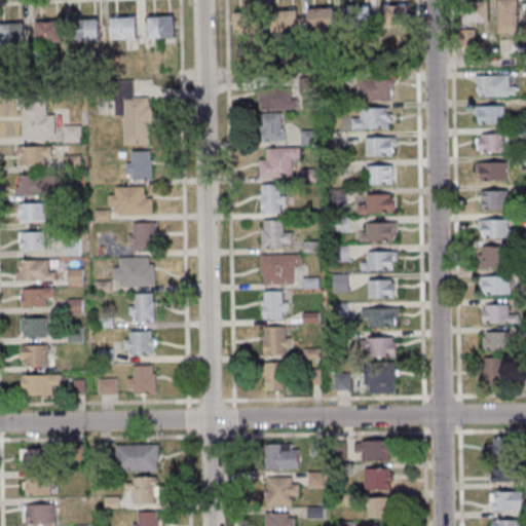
[(486,0),(487,22),(461,23),(460,1),(486,0)]
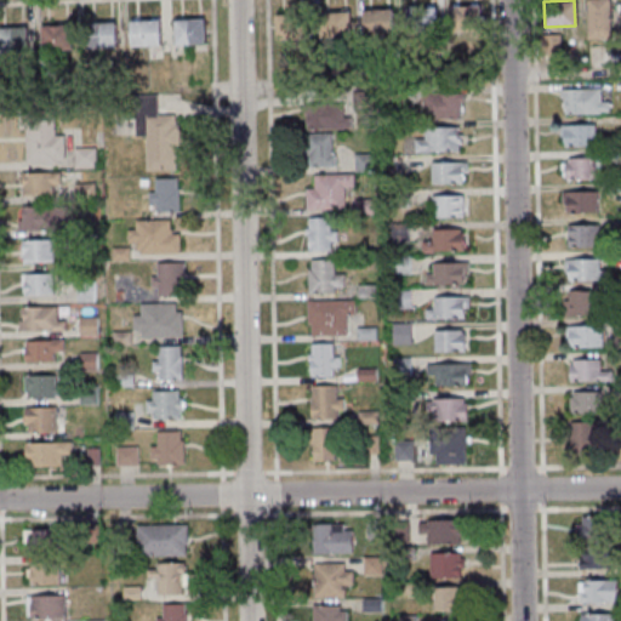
[(586,0),(587,39),(609,39),(609,0),(586,0)]
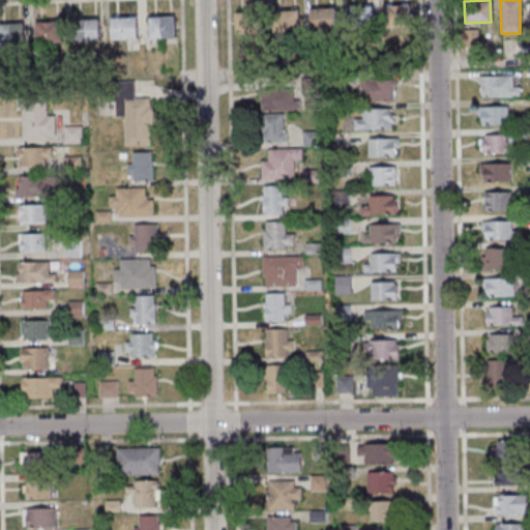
[(371,5),(371,27),(346,28),(346,6),(347,6),(347,4),(353,4),(353,5),(362,5),(362,3),(369,3),(369,5),(371,5)]
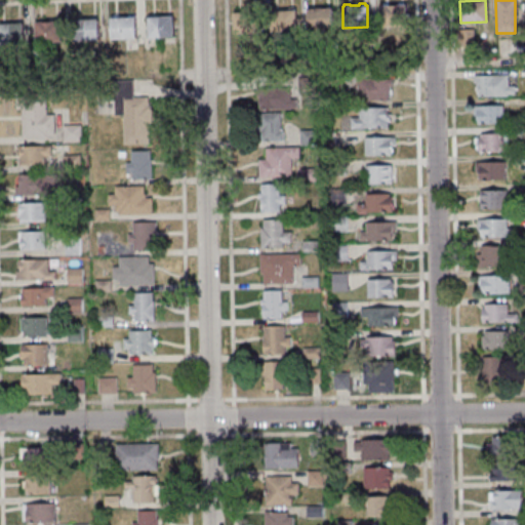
[(404,3),(405,25),(379,26),(378,4),(404,3)]
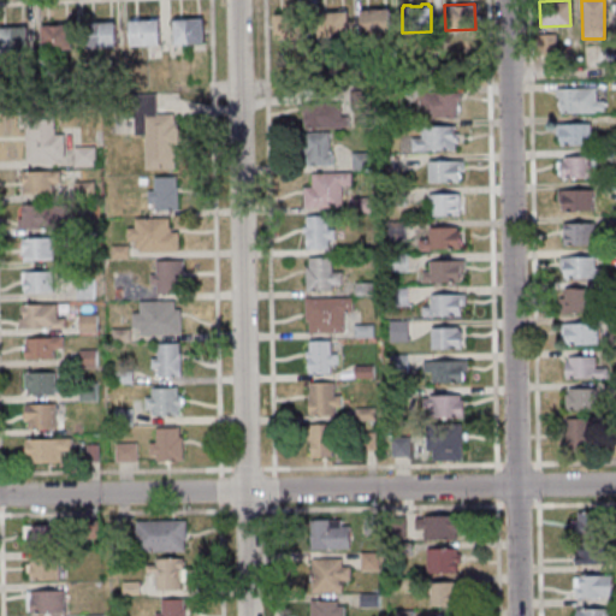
[(386,7),(388,34),(360,35),(359,10),(386,7)]
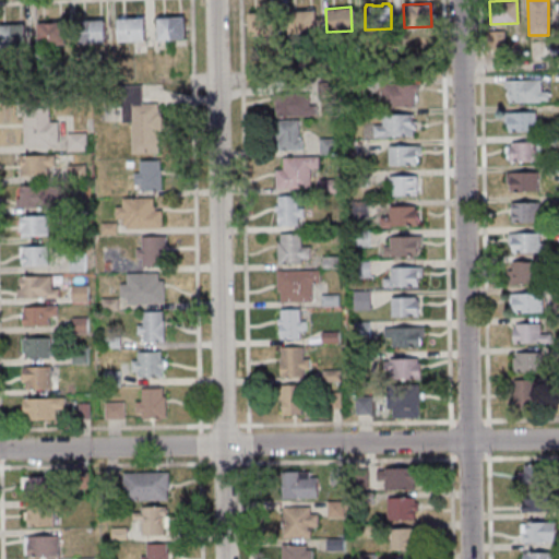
[(286,11),(287,34),(314,33),(313,10),(286,11)]
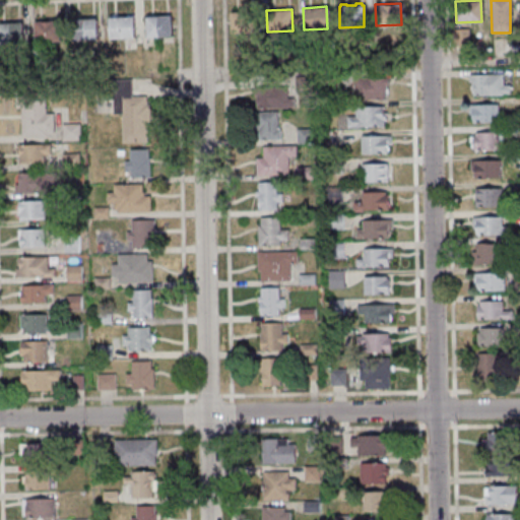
[(229,11),(230,33),(255,31),(254,10),(229,11)]
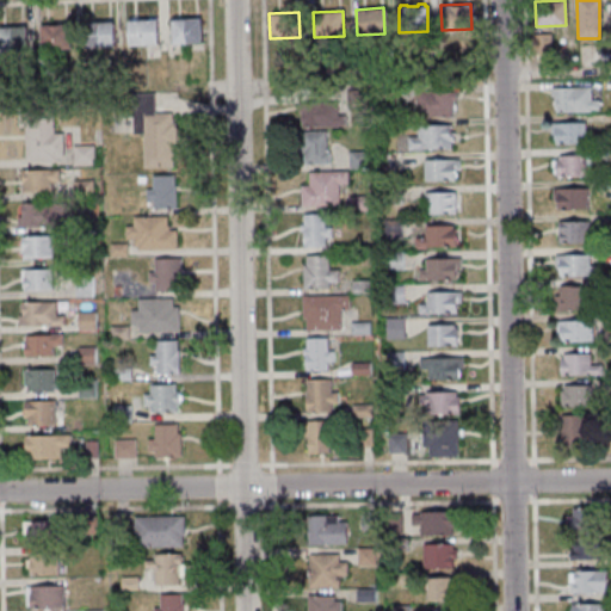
[(154,18),(156,43),(128,45),(125,20),(154,18)]
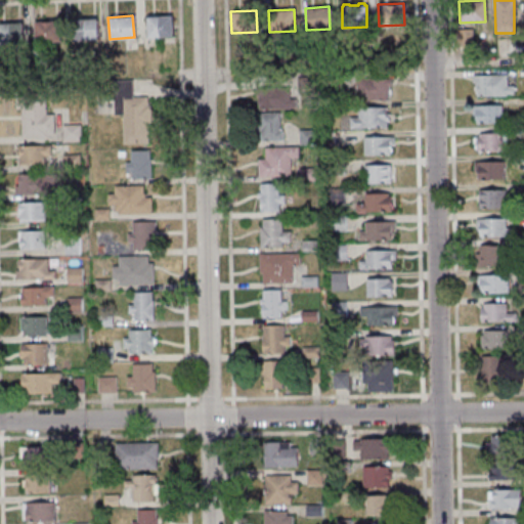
[(170,15),(171,36),(146,38),(145,16),(170,15)]
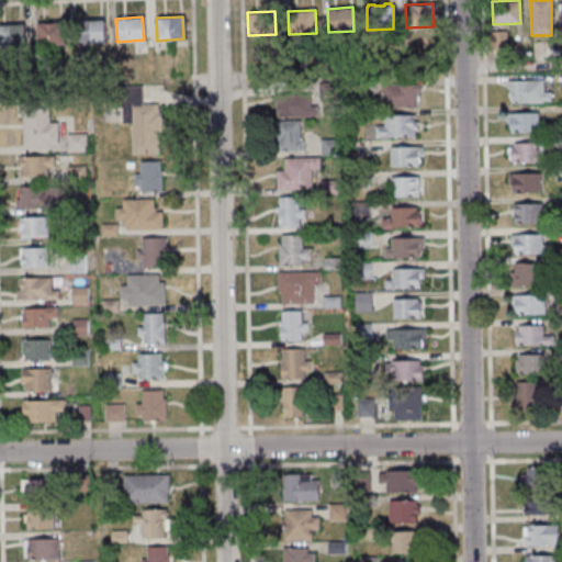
[(102,19),(103,42),(77,44),(76,21),(102,19)]
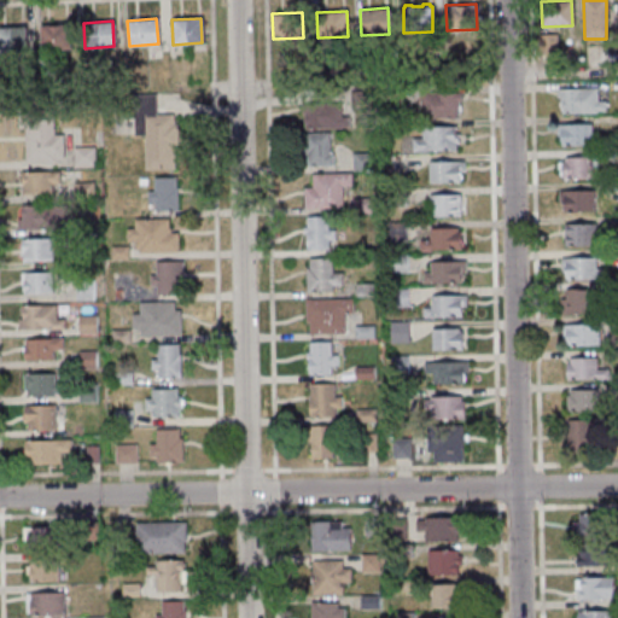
[(69,24),(70,48),(40,50),(39,25),(69,24)]
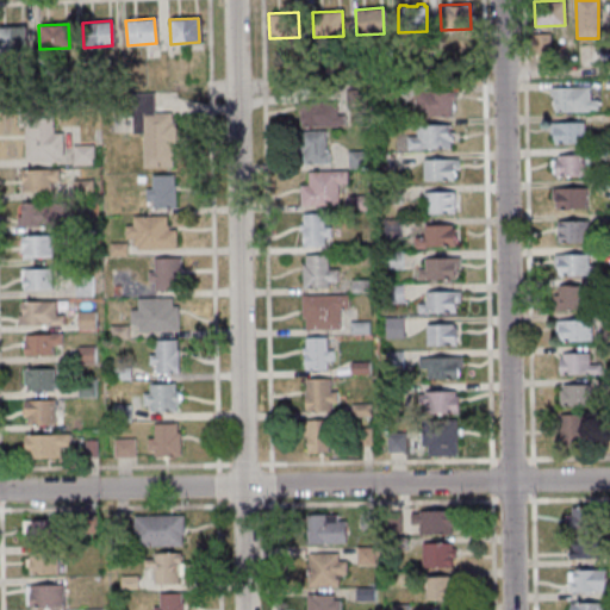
[(0,26),(0,61),(8,61),(8,51),(25,50),(24,26),(0,26)]
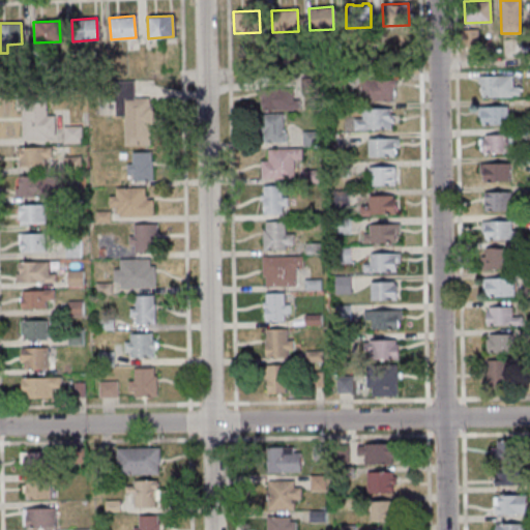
[(476,29),(477,47),(459,48),(458,30),(476,29)]
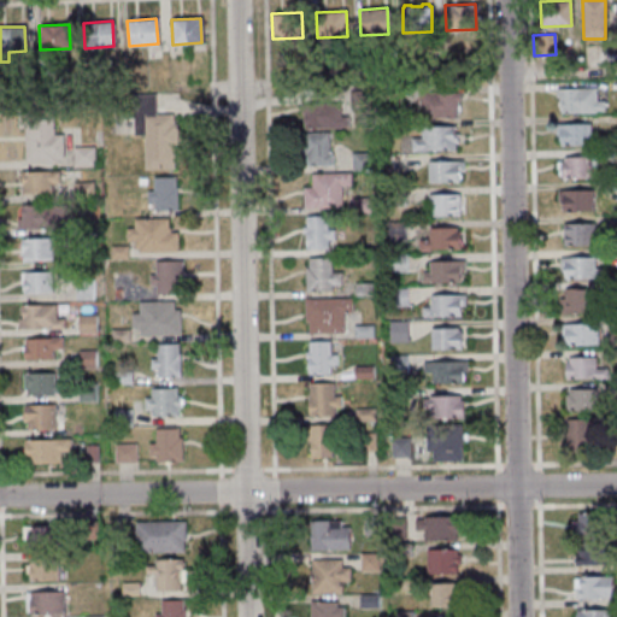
[(554,88),(580,88),(580,87),(595,87),(595,100),(604,100),(604,111),(595,111),(595,113),(577,113),(577,112),(560,112),(559,98),(554,98),(554,88)]
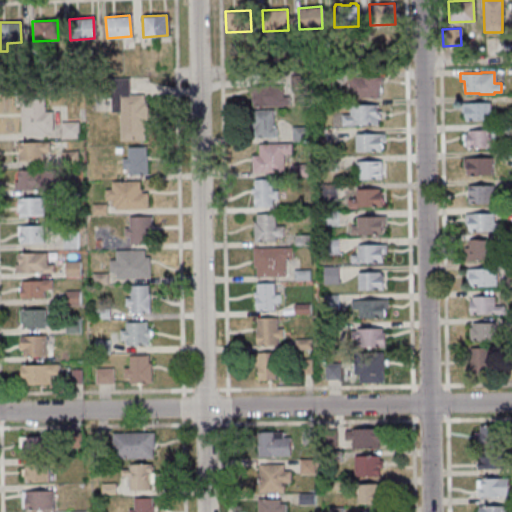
[(288,92),(288,74),(307,74),(307,91),(291,91),(291,92),(288,92)]
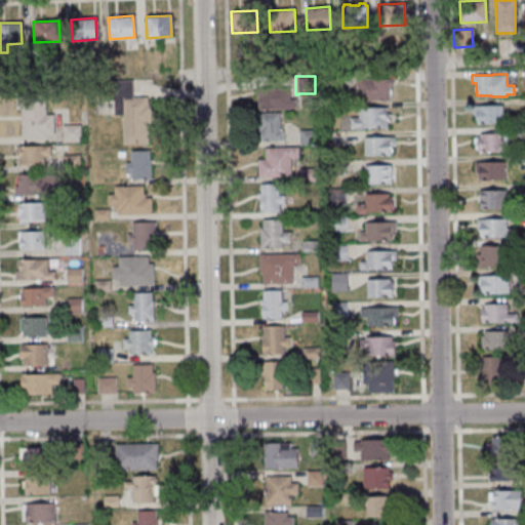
[(341,86),(341,76),(325,77),(325,86),(341,86)]
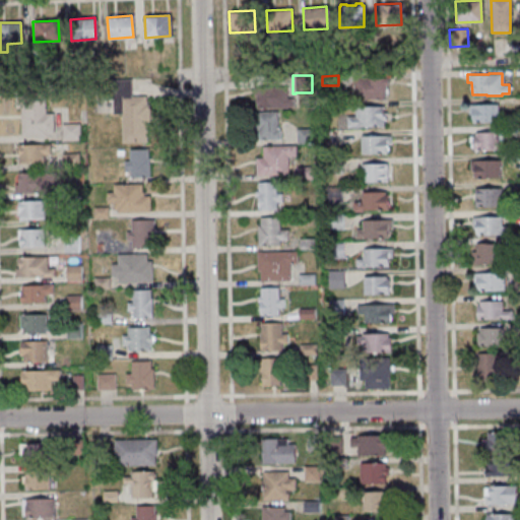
[(352,78),(387,77),(387,85),(384,85),(385,99),(352,100),(352,98),(344,98),(343,90),(353,90),(352,78)]
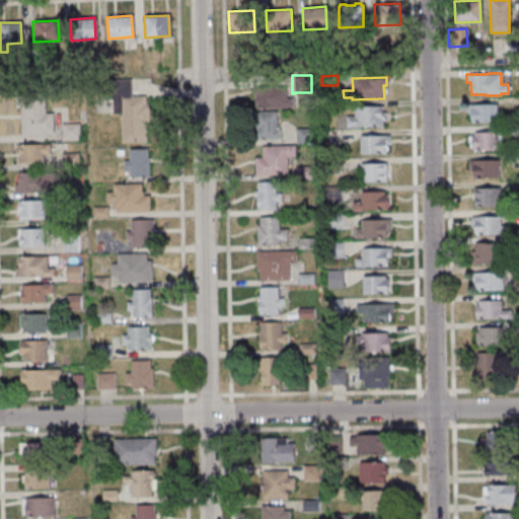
[(110,79),(129,79),(130,96),(144,96),(144,104),(148,104),(148,124),(145,124),(145,142),(121,142),(120,114),(112,114),(110,79)]
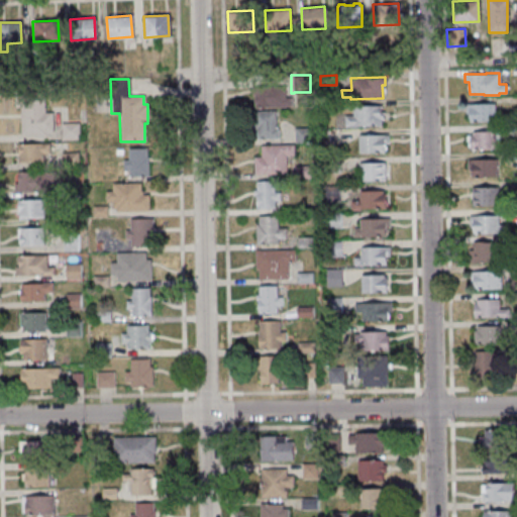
[(250,87),(270,87),(270,86),(284,86),(284,97),(290,97),(290,106),(285,106),(285,107),(262,107),(262,108),(257,108),(257,107),(255,107),(255,108),(253,108),(253,94),(250,94),(250,87)]
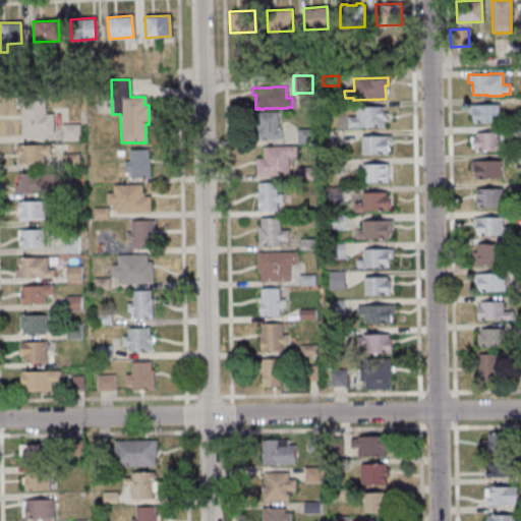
[(13,93),(44,92),(44,113),(52,113),(53,134),(44,134),(44,136),(19,137),(18,108),(13,108),(13,93)]
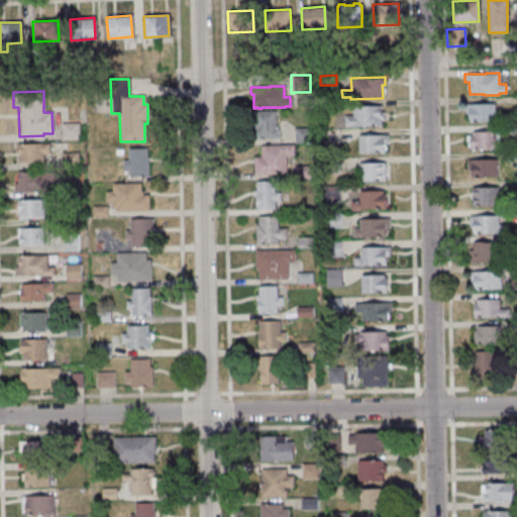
[(468,113),(468,122),(495,122),(495,103),(464,103),(464,113),(468,113)]
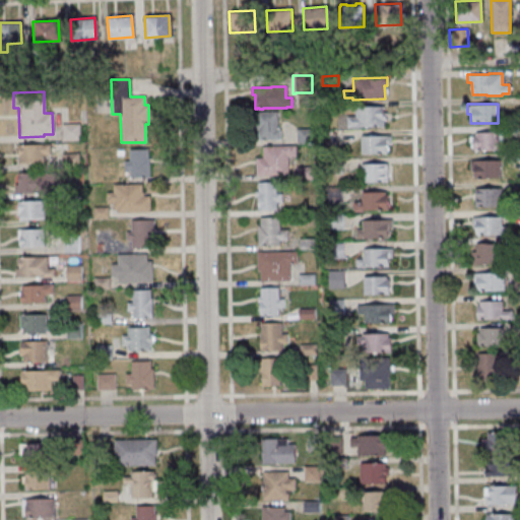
[(353,116),(353,107),(382,106),(382,112),(386,112),(386,121),(383,121),(383,126),(345,126),(345,116),(353,116)]
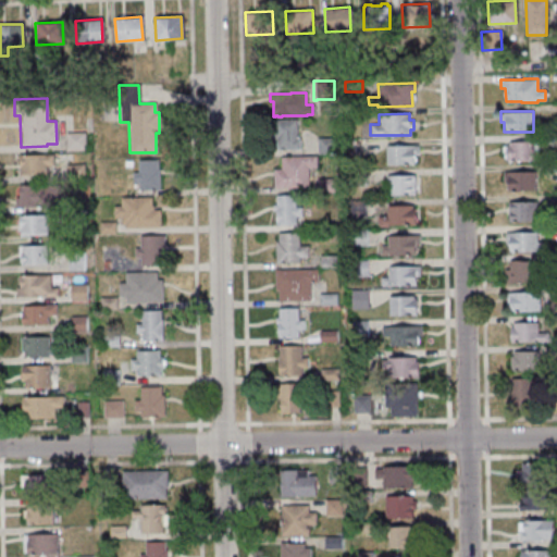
[(272,120),(295,119),(295,138),(299,138),(299,149),(275,149),(275,139),(272,139),(272,120)]
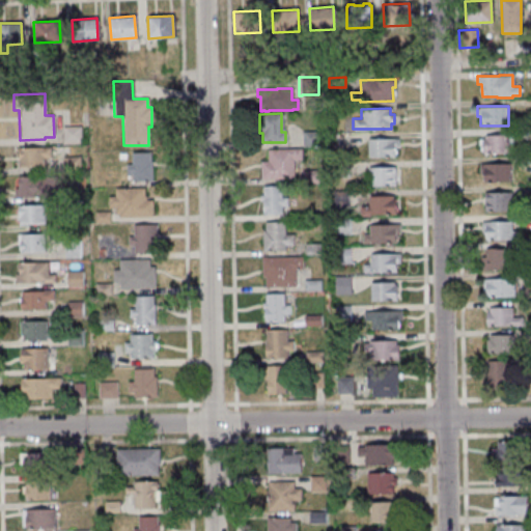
[(61,127),(61,144),(80,143),(80,127),(61,127)]
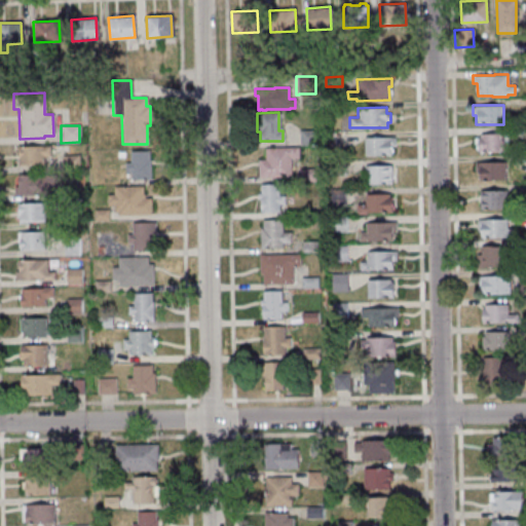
[(299,129),(299,145),(314,145),(314,129),(299,129)]
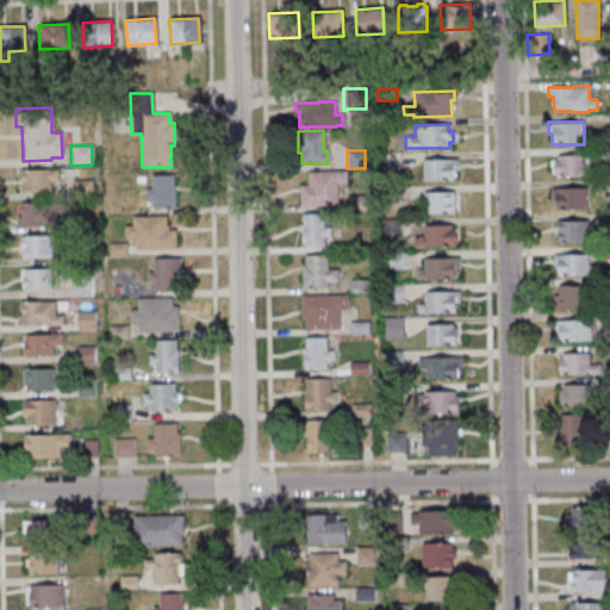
[(555,155),(555,160),(553,159),(553,176),(583,176),(583,165),(590,165),(590,155),(583,155),(555,155)]
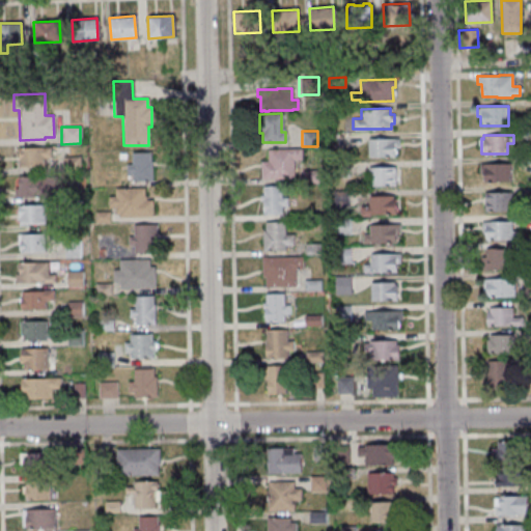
[(366,139),(367,157),(394,157),(393,147),(397,147),(397,138),(366,139)]
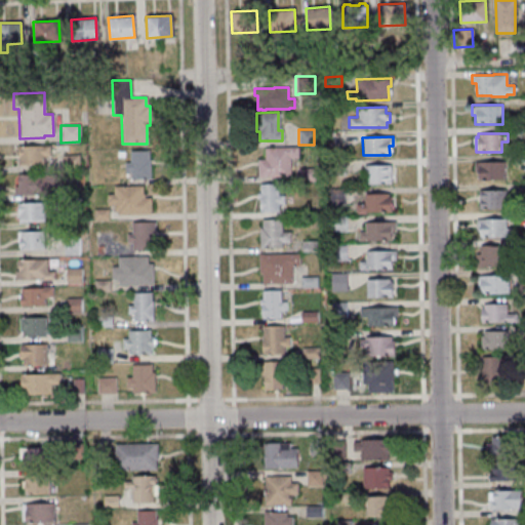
[(16,146),(17,164),(43,164),(43,156),(49,156),(49,145),(16,146)]
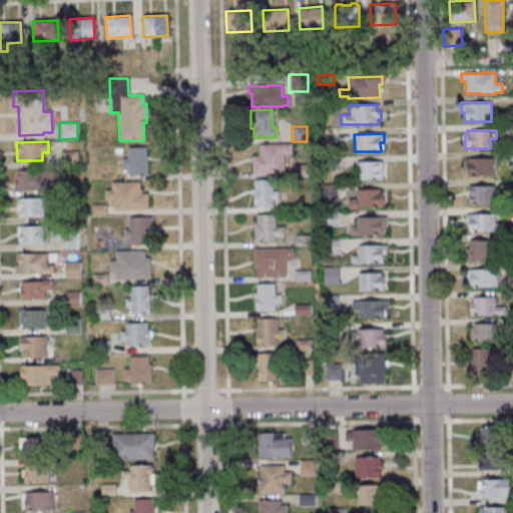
[(257,143),(258,155),(250,155),(250,173),(284,172),(283,154),(291,154),(291,143),(257,143)]
